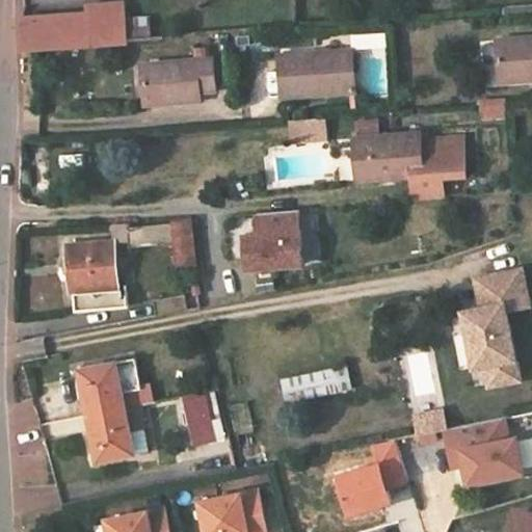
[(90,44),(128,41),(125,4),(87,6),(88,14),(90,44)]
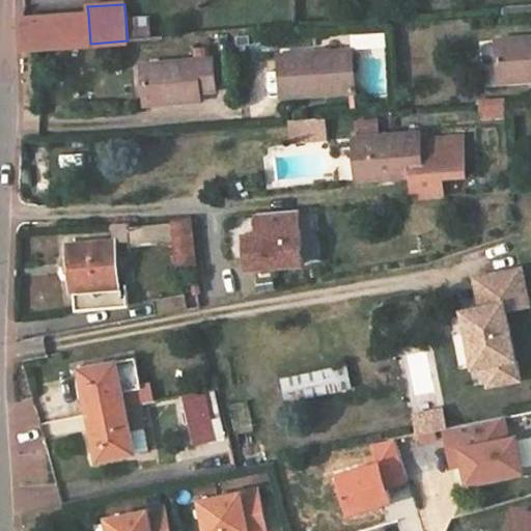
[(88,14),(55,16),(57,47),(90,44),(88,14)]
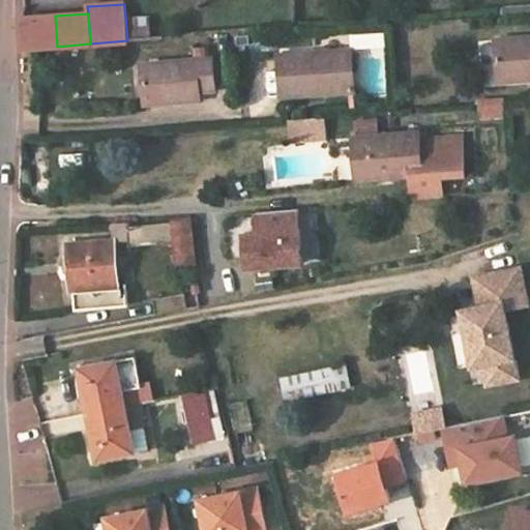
[(57,47),(55,16),(20,19),(21,50),(57,47)]
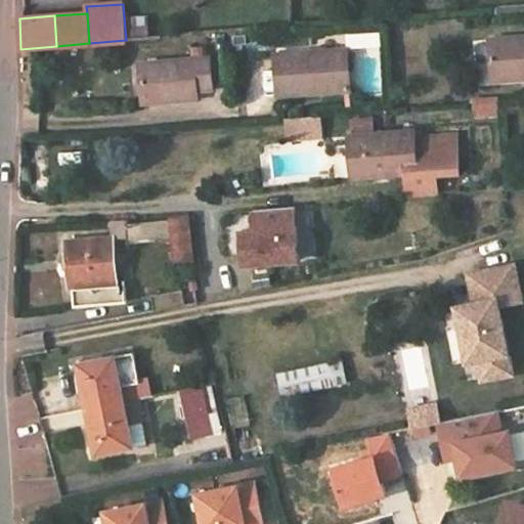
[(523,36),(492,39),(494,74),(523,71),(523,36)]
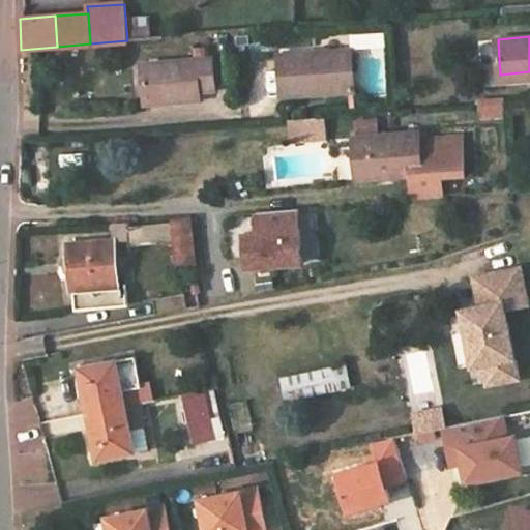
[(280,56),(283,97),(355,91),(353,51),(280,56)]
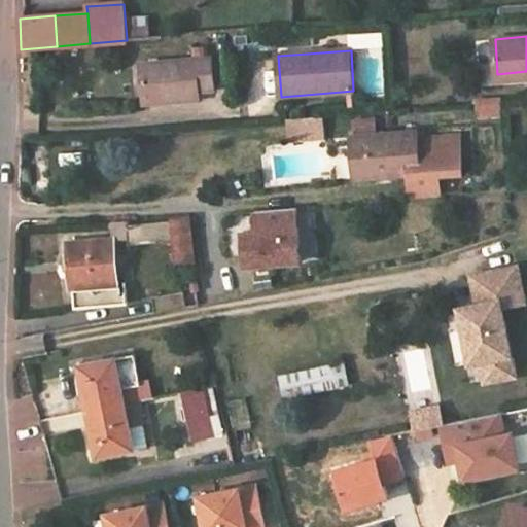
[(212,59),(142,64),(145,100),(178,98),(179,101),(199,99),(198,91),(213,90),(212,59)]
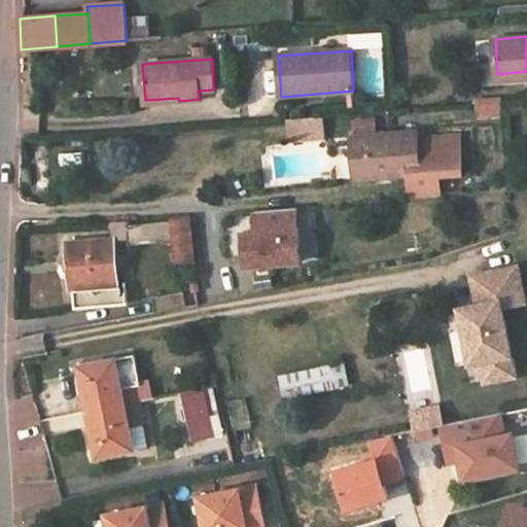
[(502,116),(502,102),(477,104),(479,118),(502,116)]
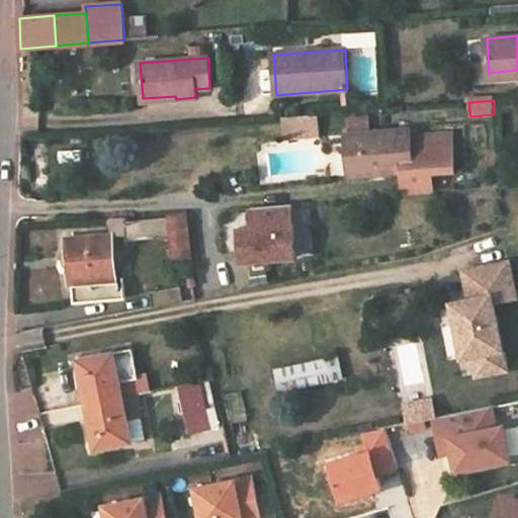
[(316,114),(285,116),(286,139),(317,137),(316,114)]
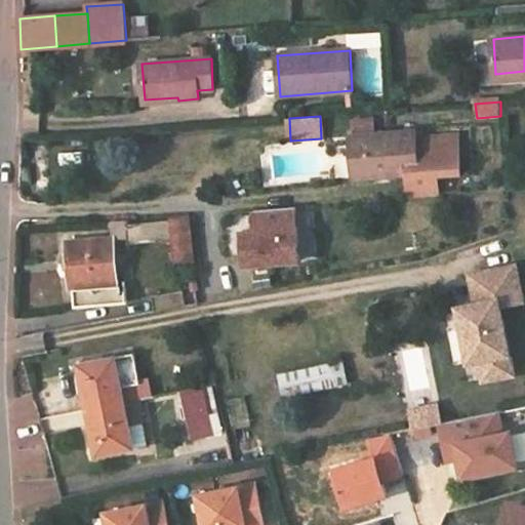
[(416,132),(353,136),(354,155),(359,154),(360,177),(409,173),(410,199),(440,197),(438,175),(461,174),(459,137),(416,139),(416,132)]
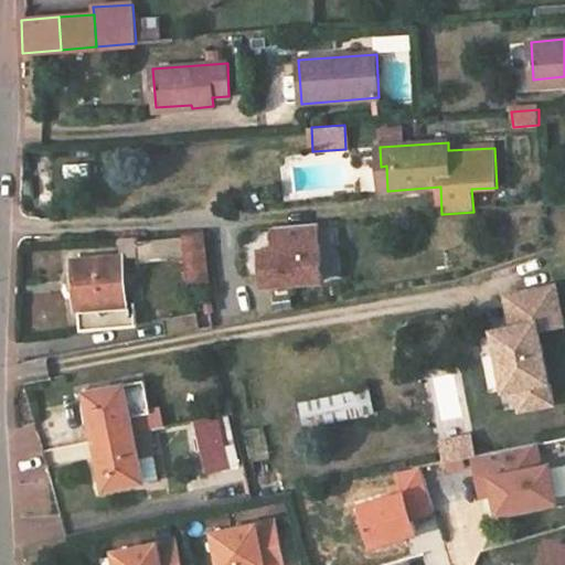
[(262,251),(264,286),(323,280),(321,257),(319,224),(274,227),(276,249),(262,251)]
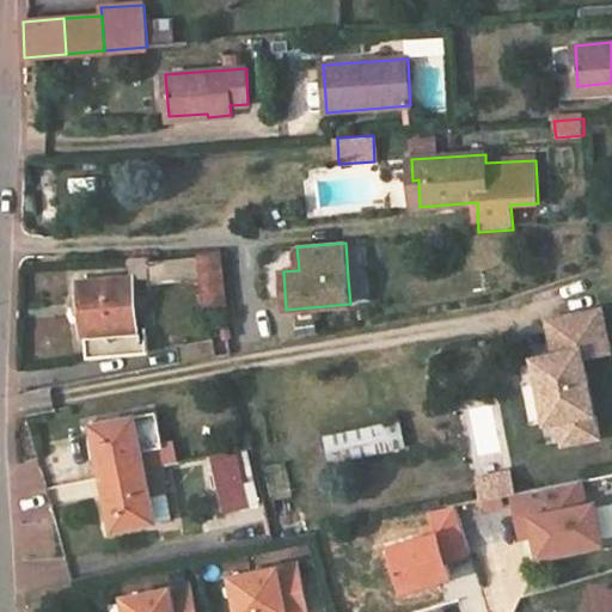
[(226,301),(221,255),(151,263),(150,258),(133,259),(134,277),(150,276),(151,283),(204,279),(207,303),(226,301)]
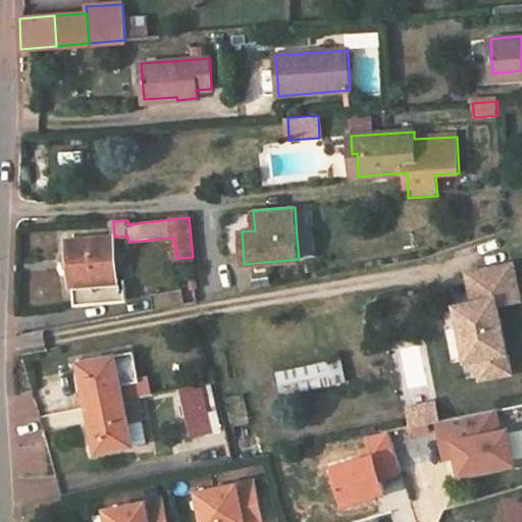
[(116,279),(114,237),(67,240),(70,285),(74,286),(75,305),(125,301),(124,279),(116,279)]
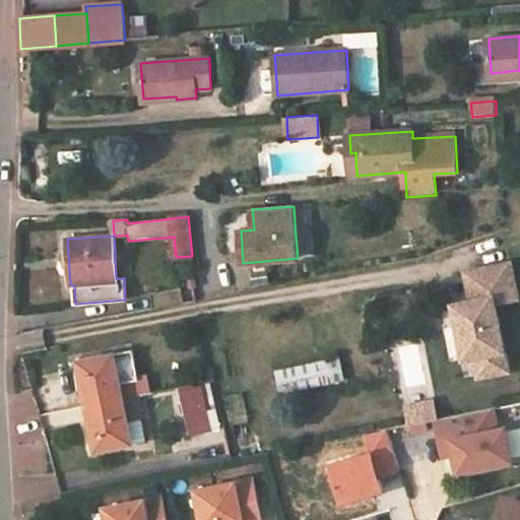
[(296,237),(298,258),(315,257),(313,236),(296,237)]
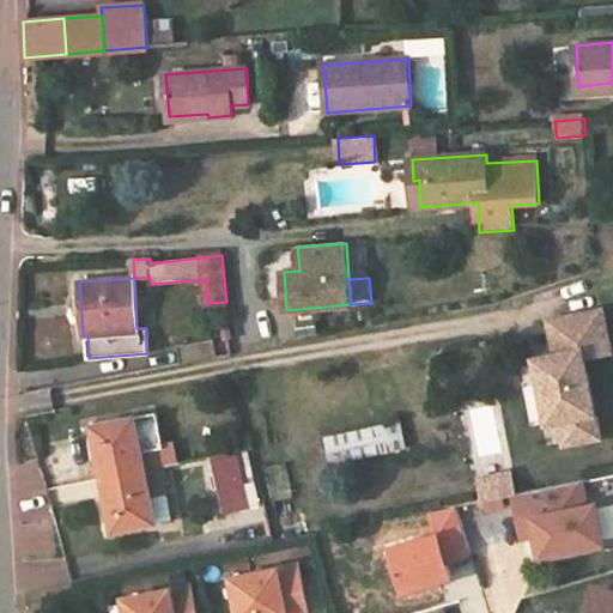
[(612,356),(605,314),(565,321),(571,354),(558,357),(538,360),(550,426),(560,424),(565,447),(601,441),(586,360),(612,356)]
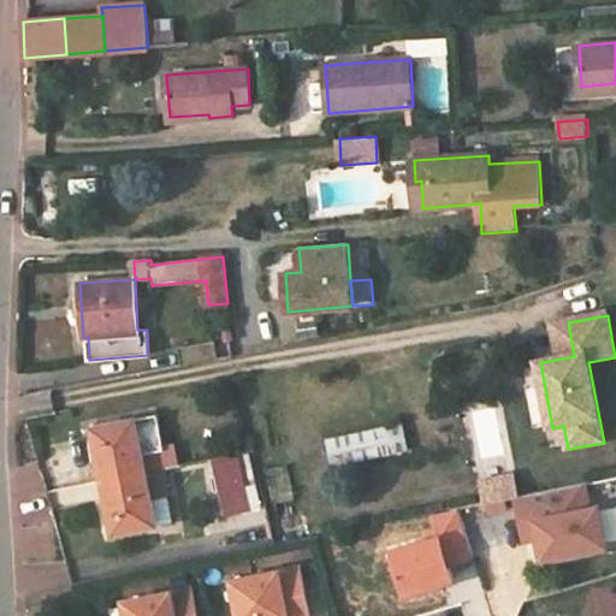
[(574,356),(568,323),(554,325),(561,359),(574,356)]
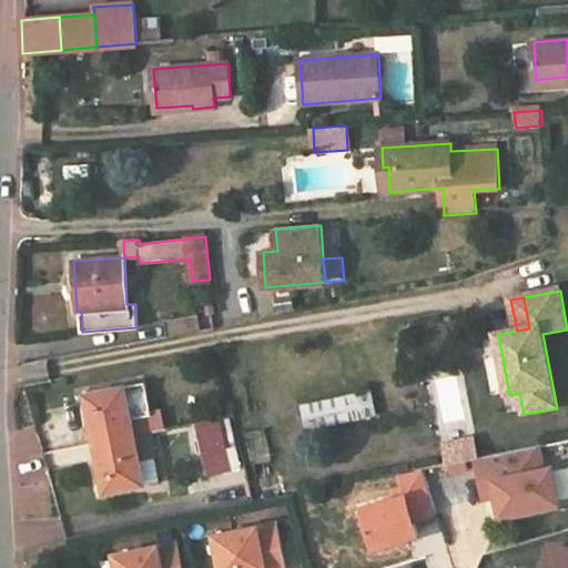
[(88,394),(97,443),(135,435),(133,418),(151,415),(145,384),(88,394)]
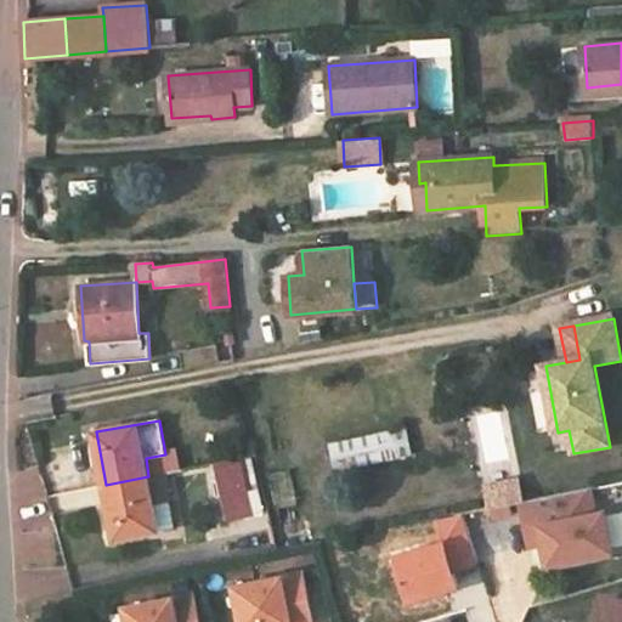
[(408,453),(405,428),(333,441),(338,465),(408,453)]
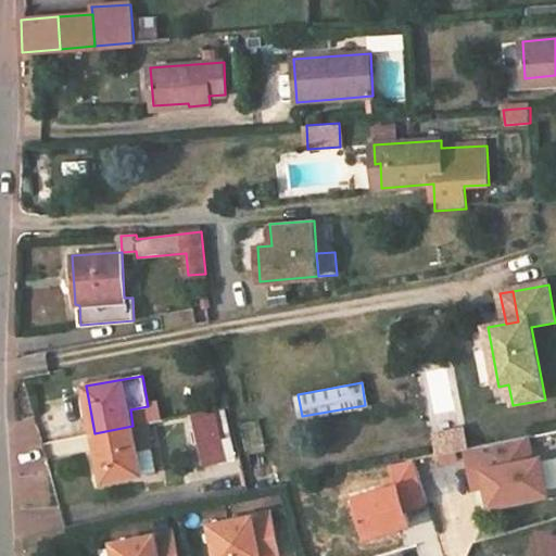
[(204,464),(234,458),(224,412),(206,416),(205,412),(193,414),(204,464)]
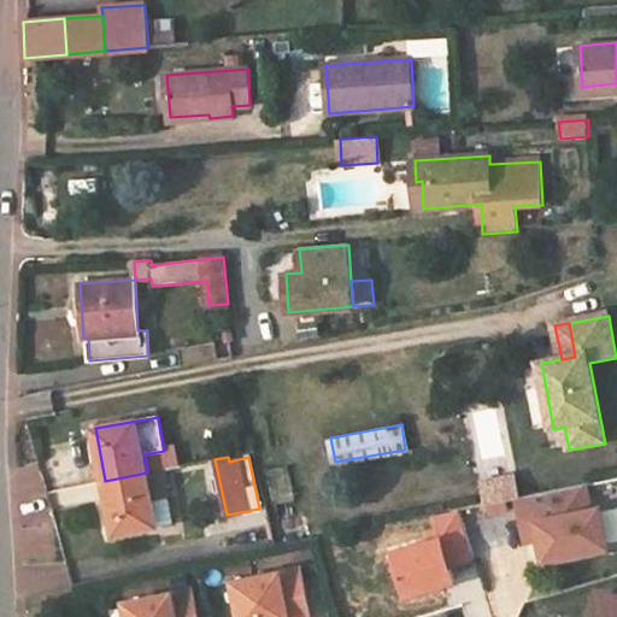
[(157,527),(152,500),(147,472),(105,481),(116,535),(157,527)]
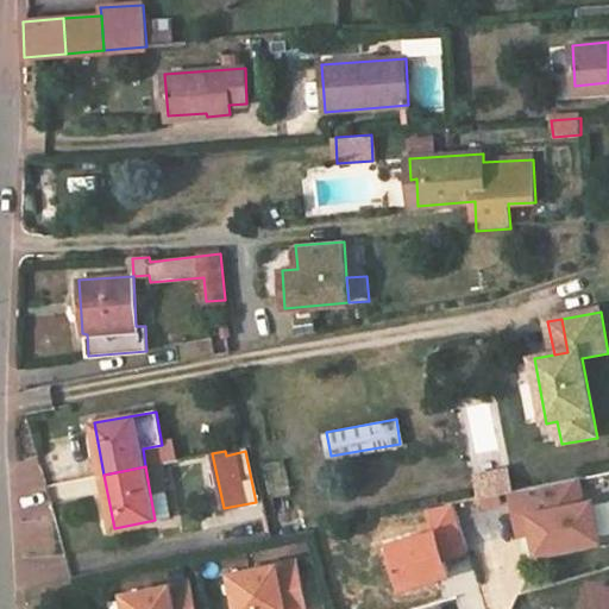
[(481,497),(510,491),(506,470),(476,476),(481,497)]
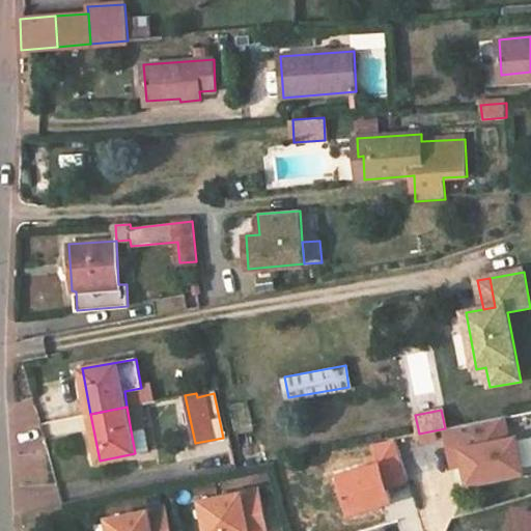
[(450,451),(464,449),(466,463),(470,481),(524,471),(524,468),(518,439),(518,437),(508,439),(504,418),(446,429),(450,451)]
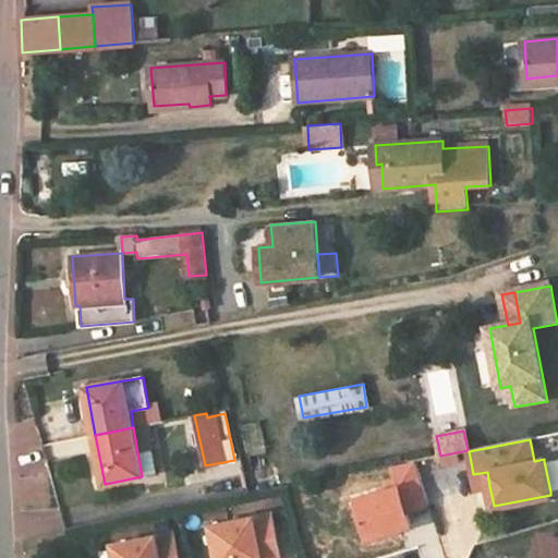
[(153,449),(137,452),(142,476),(157,474),(153,449)]
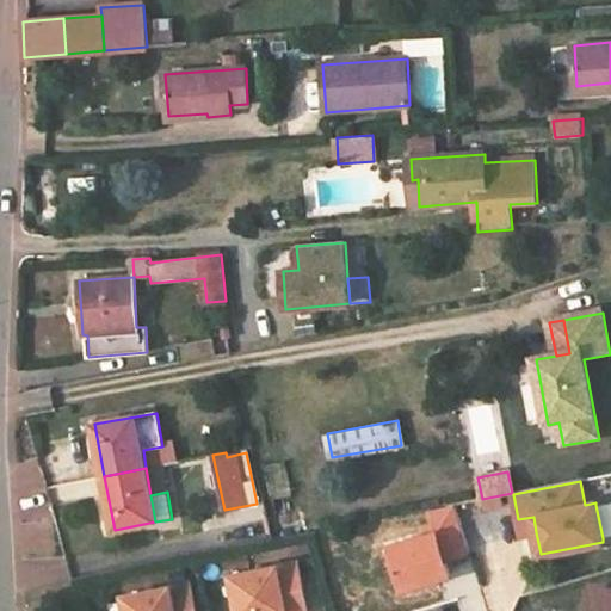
[(610,501),(596,505),(603,538),(610,536),(610,501)]
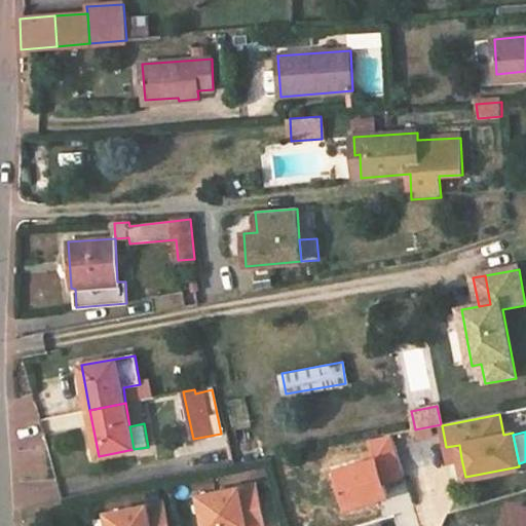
[(383,482),(405,476),(392,435),(371,439),(376,457),(383,482)]
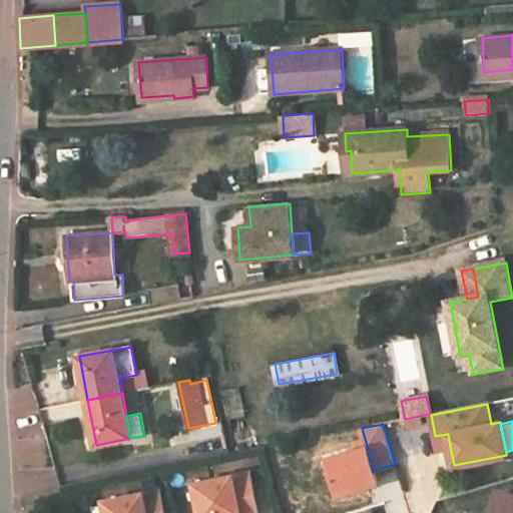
[(448,434),(435,436),(438,449),(450,447),(448,434)]
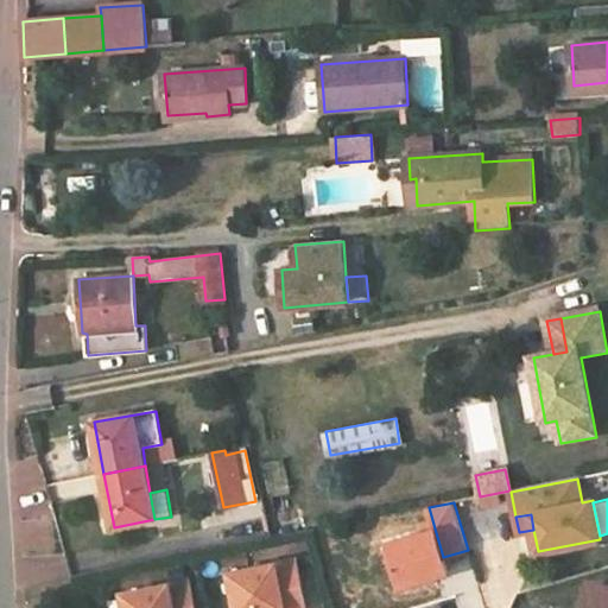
[(435,529),(387,543),(399,586),(448,572),(443,557),(435,529)]
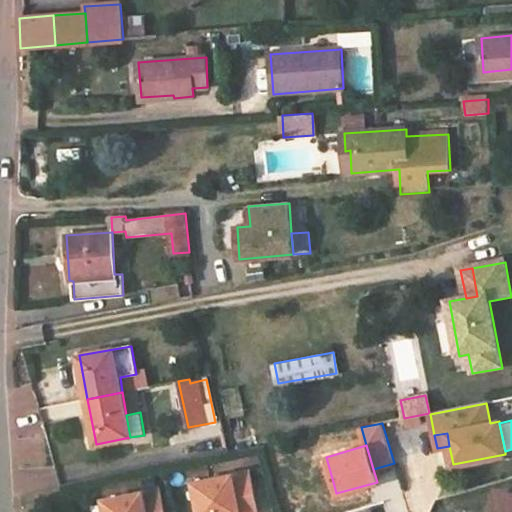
[(505,454),(453,464),(454,470),(506,460),(505,454)]
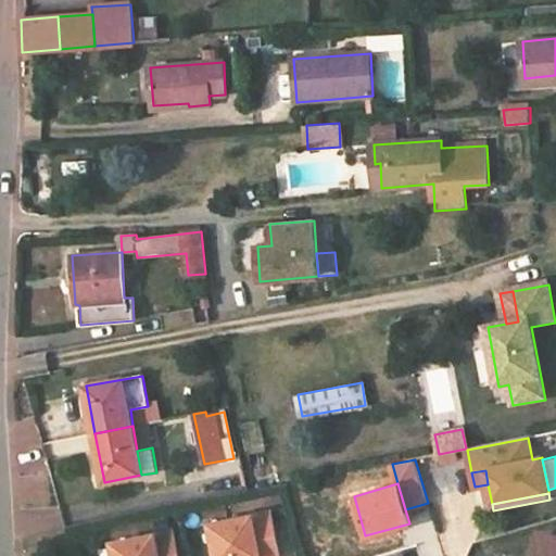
[(279,555),(272,513),(211,525),(216,555),(279,555)]
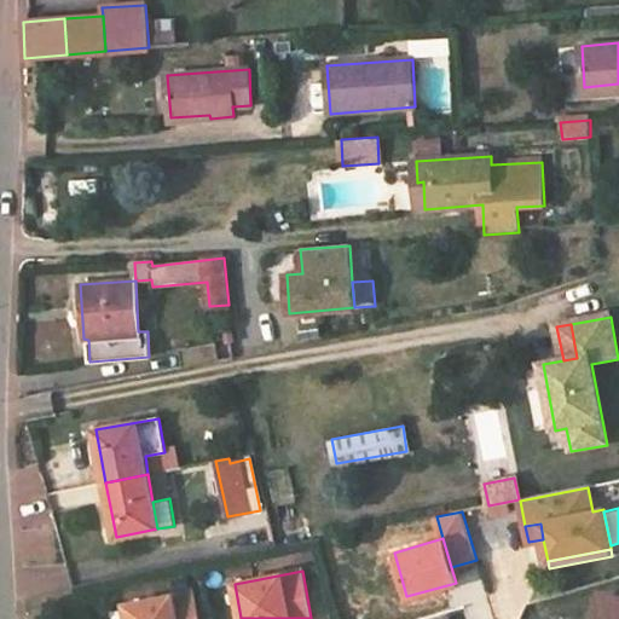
[(126,605),(128,618),(197,618),(194,593),(126,605)]
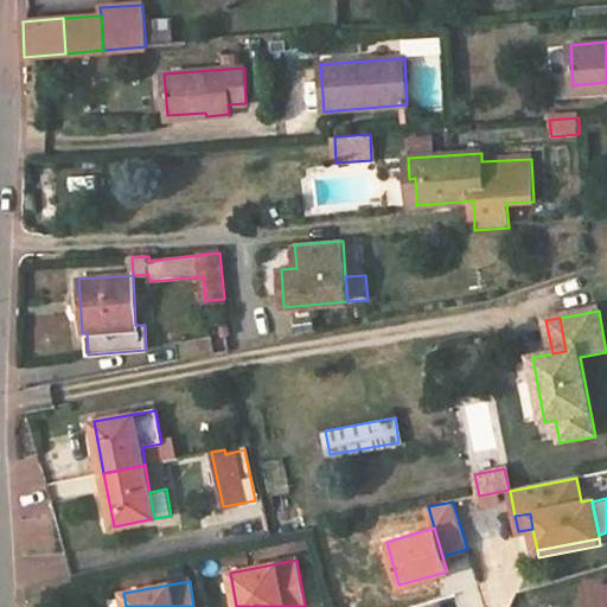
[(588,606),(606,606),(606,585),(595,582),(588,606)]
